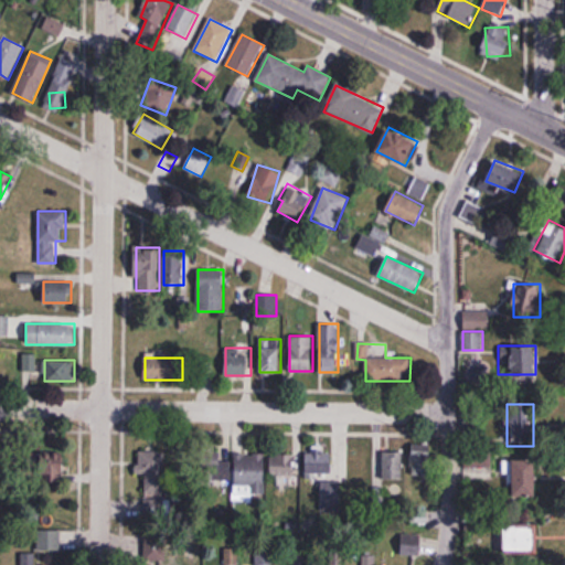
[(411,476),(432,476),(432,444),(412,443),(411,476)]
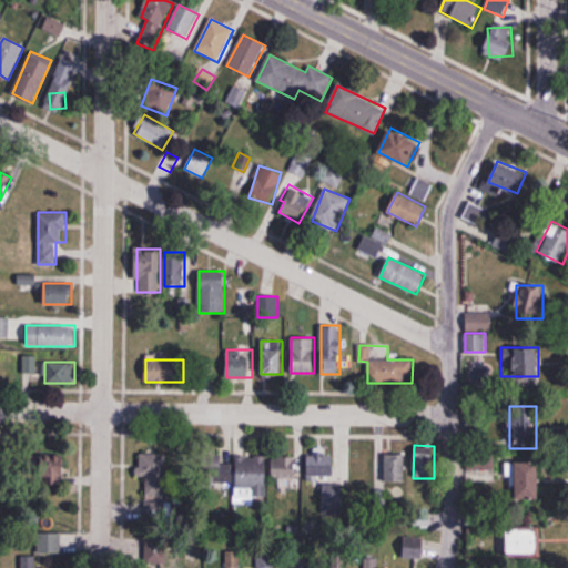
[(141,450),(143,507),(168,506),(166,450),(141,450)]
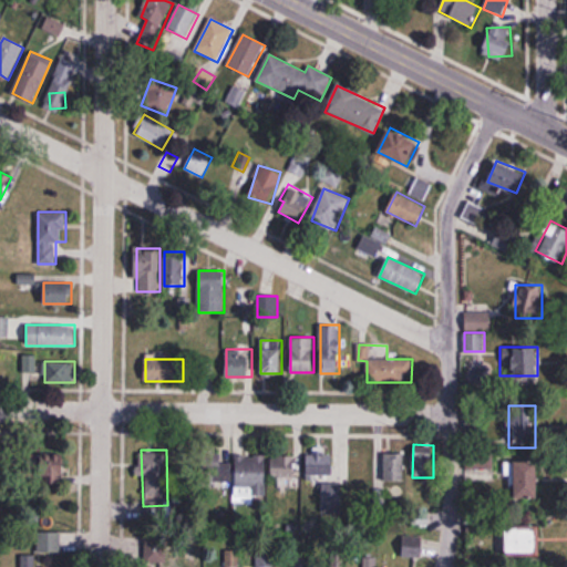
[(222,460),(222,451),(202,451),(202,482),(230,482),(230,460),(222,460)]
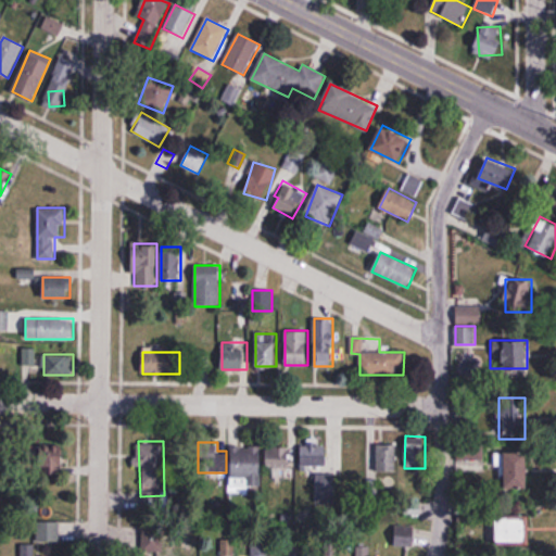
[(484,459),(483,443),(457,443),(457,459),(484,459)]
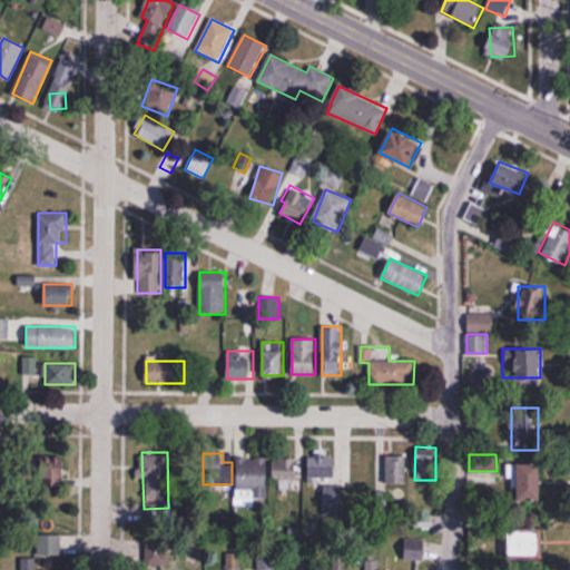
[(308,457),(308,478),(335,478),(335,457),(308,457)]
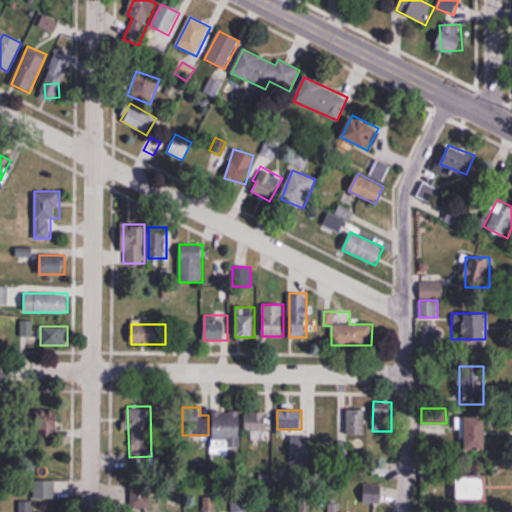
[(39,411),(39,435),(58,435),(58,411),(39,411)]
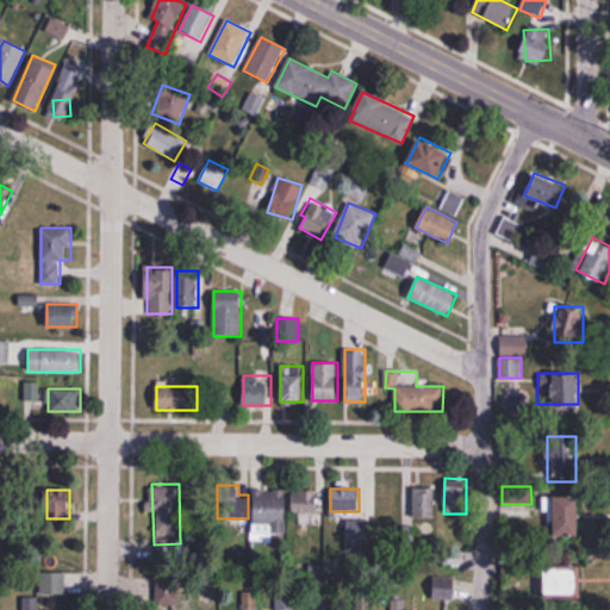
[(404,490),(404,517),(434,517),(434,490),(404,490)]
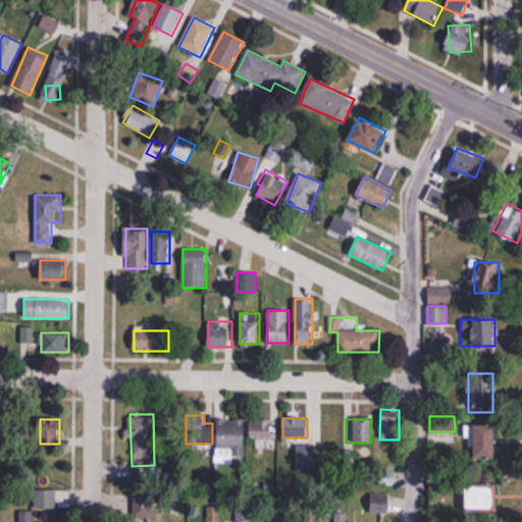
[(217,420),(217,455),(245,455),(245,420),(217,420)]
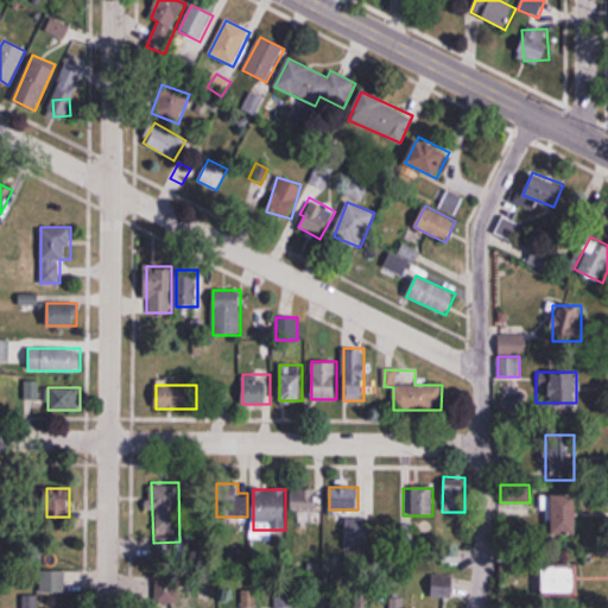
[(317,489),(291,489),(291,512),(317,512),(317,489)]
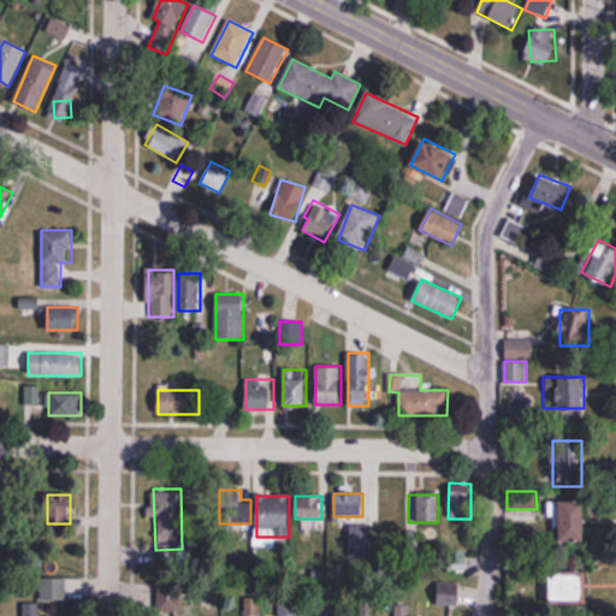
[(560,540),(586,540),(586,501),(550,501),(550,529),(560,529),(560,540)]
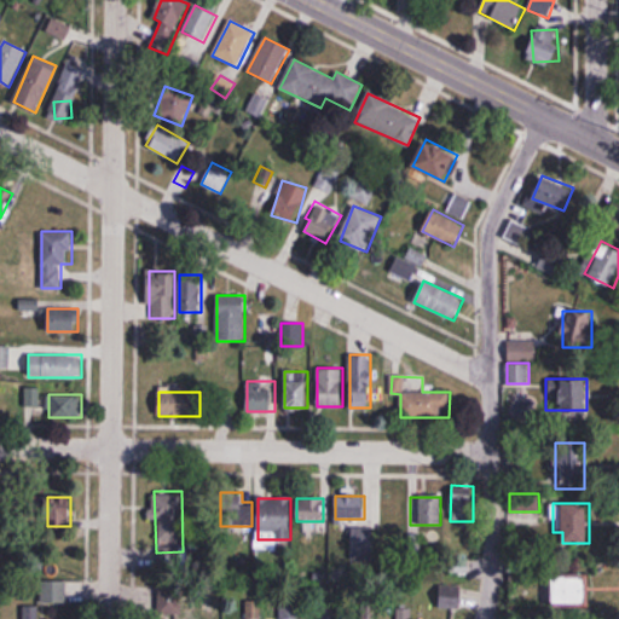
[(372,559),(372,530),(353,530),(353,559),(372,559)]
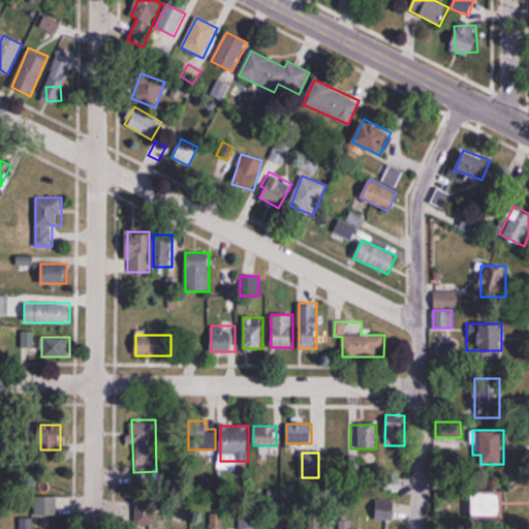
[(504,516),(504,489),(474,488),(474,516),(504,516)]
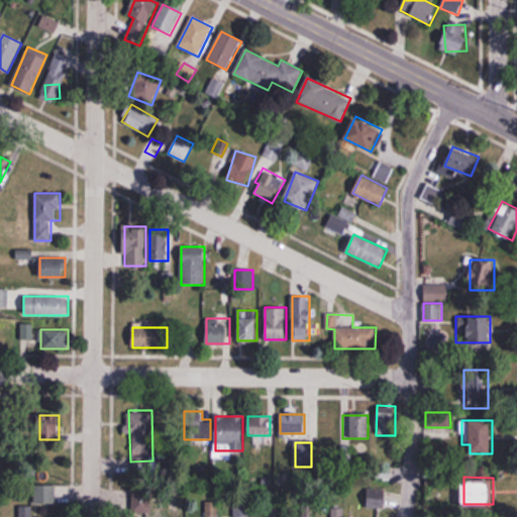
[(55,503),(55,485),(34,485),(34,503),(55,503)]
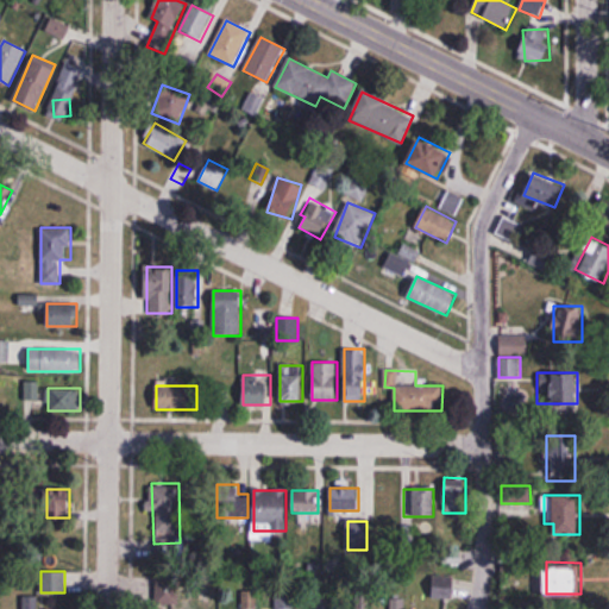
[(454,597),(456,577),(432,576),(432,597),(454,597)]
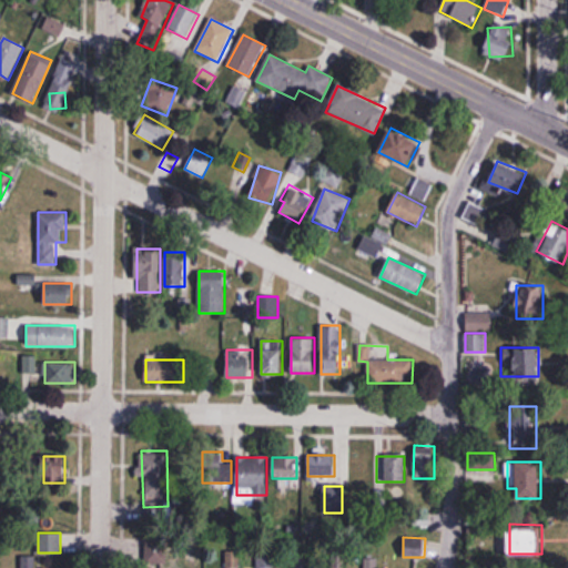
[(364,567),(377,567),(378,555),(364,555),(364,567)]
